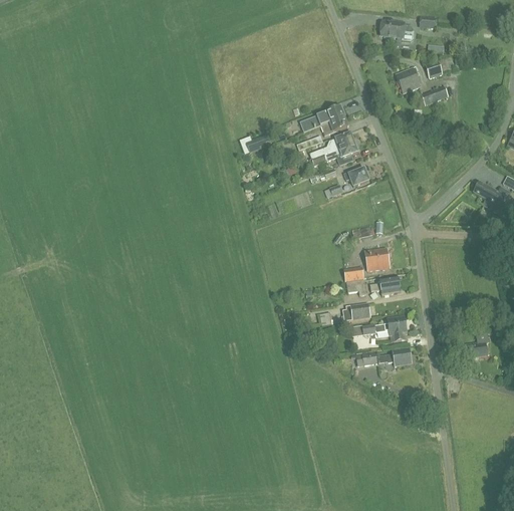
[(435,27),(435,25),(436,19),(421,17),(420,25),(435,27)]
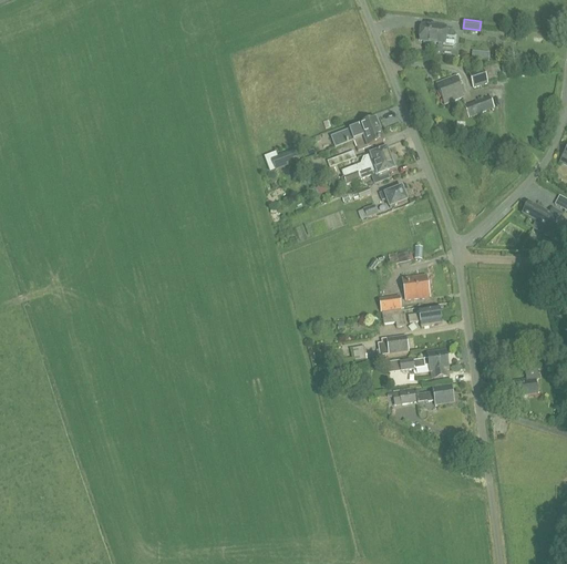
[(420,39),(443,41),(443,43),(452,44),(455,42),(456,36),(453,36),(454,28),(445,27),(445,24),(436,23),(436,26),(422,24),(422,26),(419,28),(419,32),(421,34),(420,39)]
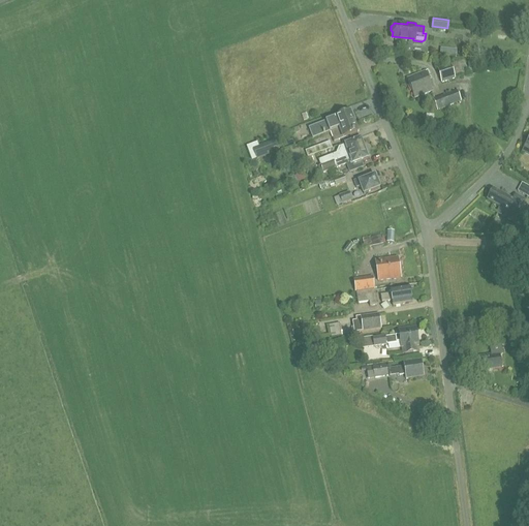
[(481,49),(480,58),(490,58),(490,49),(481,49)]
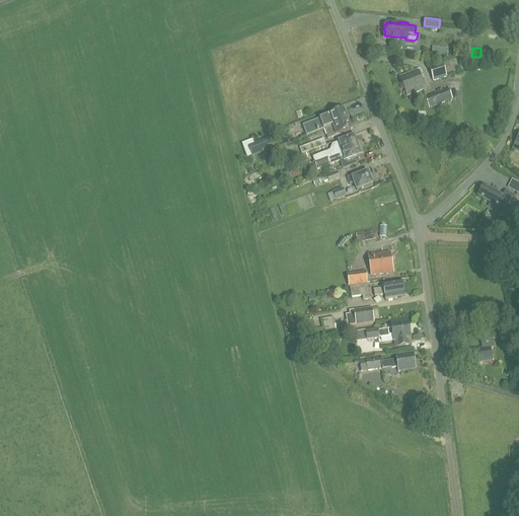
[(455,56),(442,61),(429,64),(433,79),(446,75),(446,74),(459,70),(455,56)]
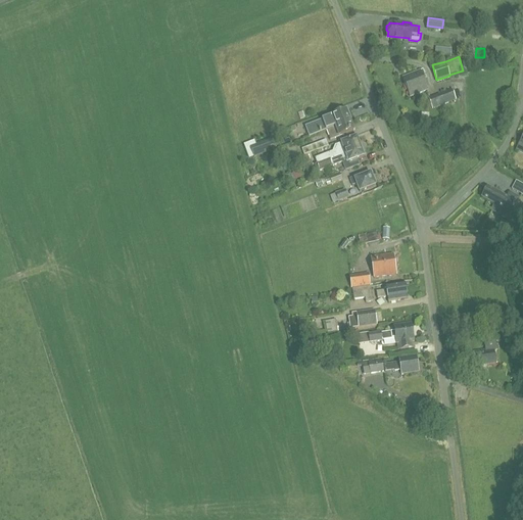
[(402,75),(410,94),(427,88),(423,75),(426,74),(424,66),(402,75)]
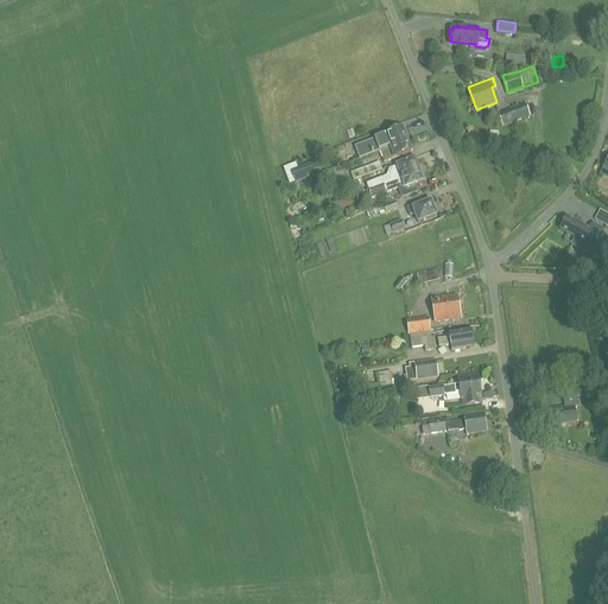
[(530,114),(525,100),(496,110),(502,125),(530,114)]
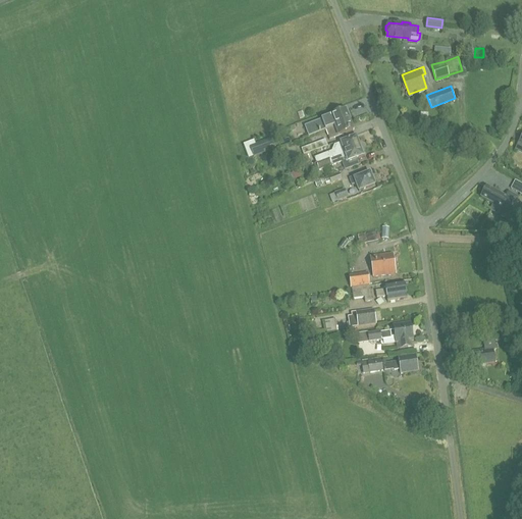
[(325,127),(350,118),(346,108),(321,117),(322,119),(312,123),(312,121),(305,124),(309,135),(316,132),(325,127)]
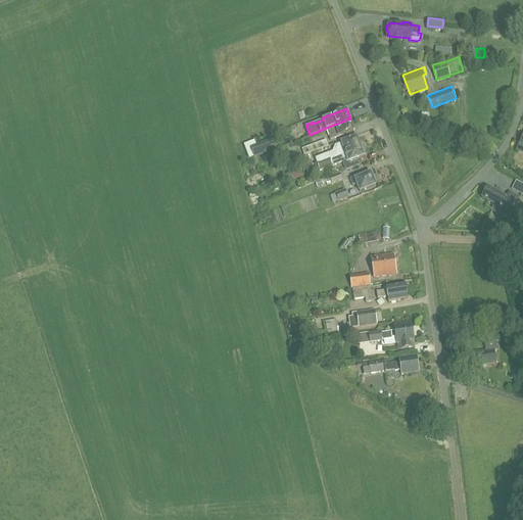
[(350,119),(326,128),(330,138),(353,129),(350,119)]
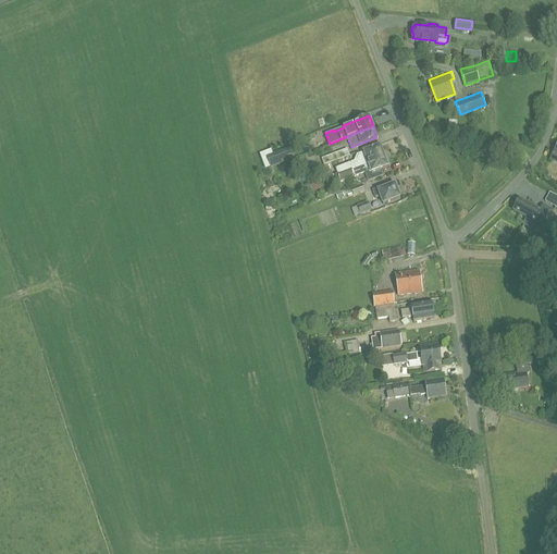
[(335,167),(337,172),(383,155),(380,144),(363,150),(357,152),(354,160),(335,167)]
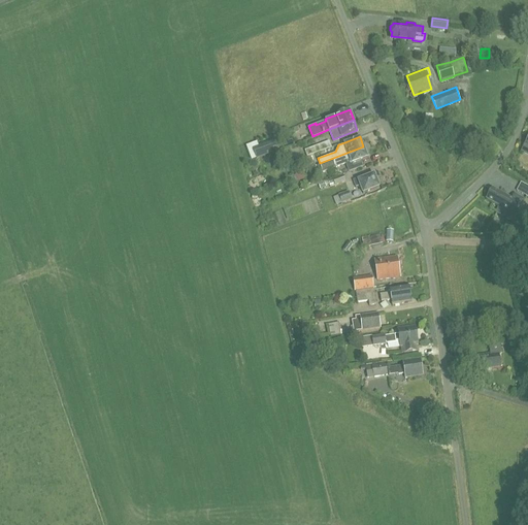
[(274,137),(259,143),(253,146),(257,156),(278,148),(274,137)]
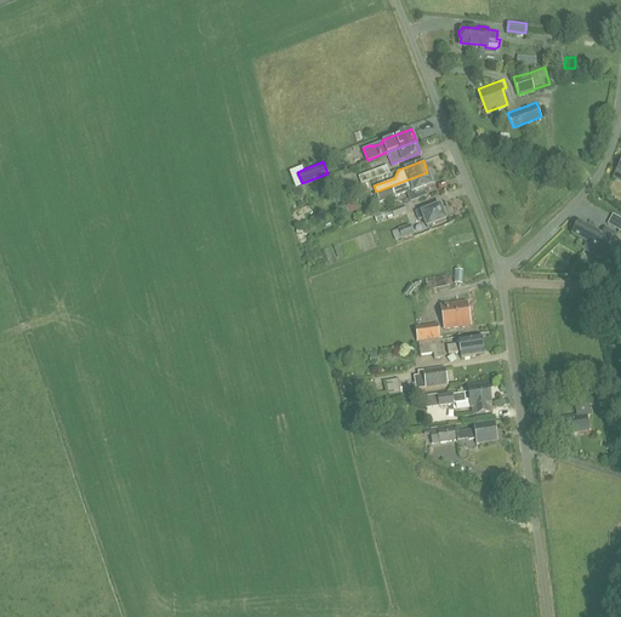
[(389,171),(387,164),(358,173),(360,182),(389,171)]
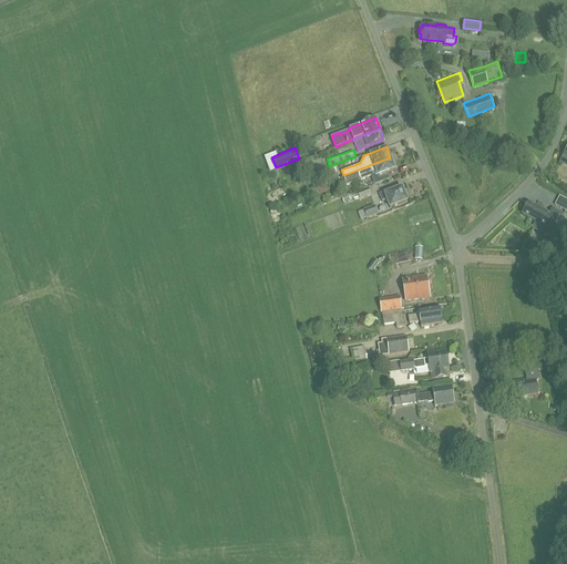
[(394,167),(390,157),(343,175),(342,175),(346,183),(360,177),(359,175),(375,170),(378,174),(394,167)]
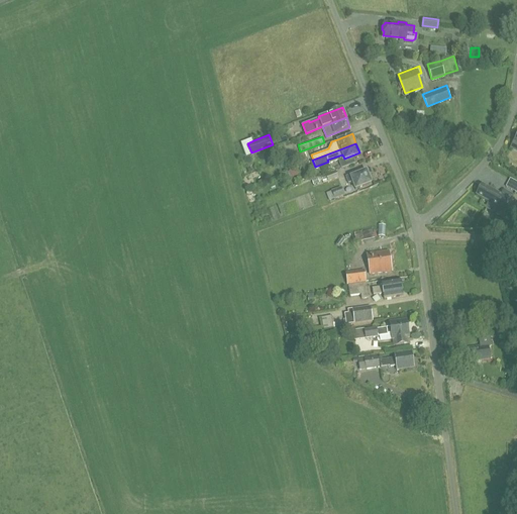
[(293,168),(286,170),(289,177),(295,175),(293,168)]
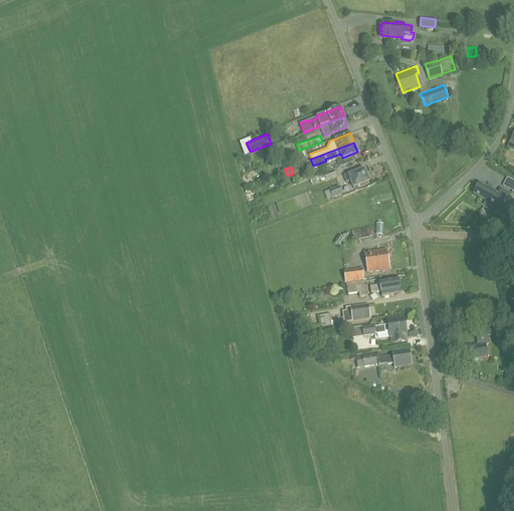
[(329,170),(323,172),(325,176),(325,178),(336,175),(334,169),(329,170)]
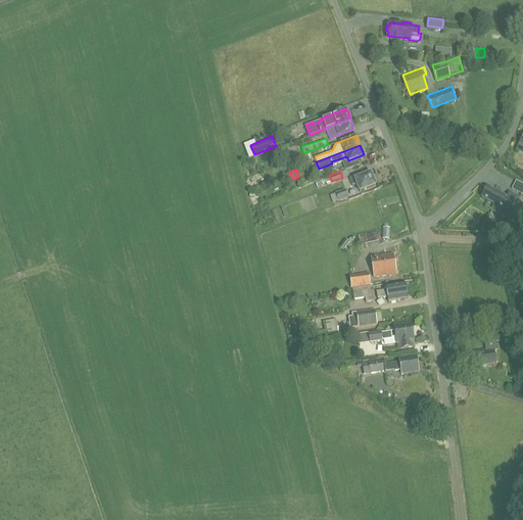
[(361,173),(349,177),(352,184),(357,182),(360,189),(375,183),(370,172),(362,175),(361,173)]
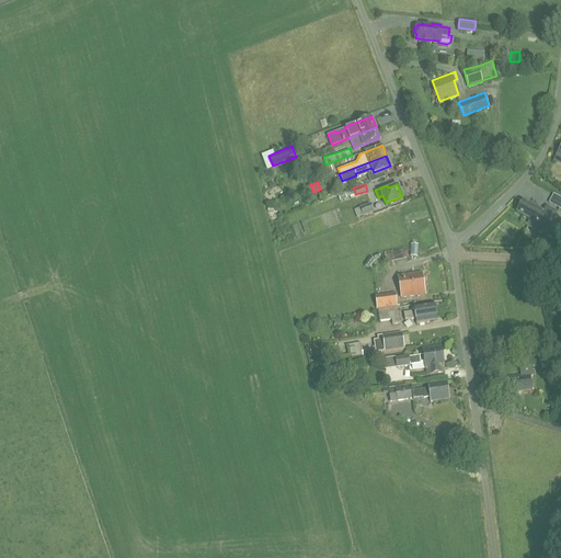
[(546,204),(544,209),(523,198),(516,209),(530,217),(527,223),(545,232),(557,209),(546,204)]
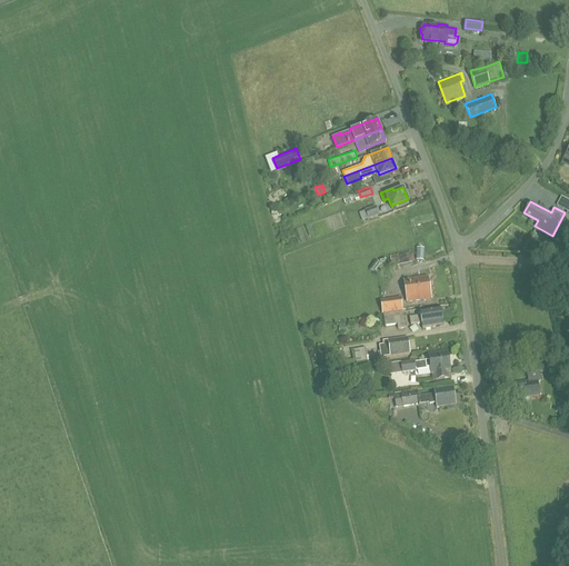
[(365,208),(359,210),(362,219),(368,217),(379,214),(375,204),(365,208)]
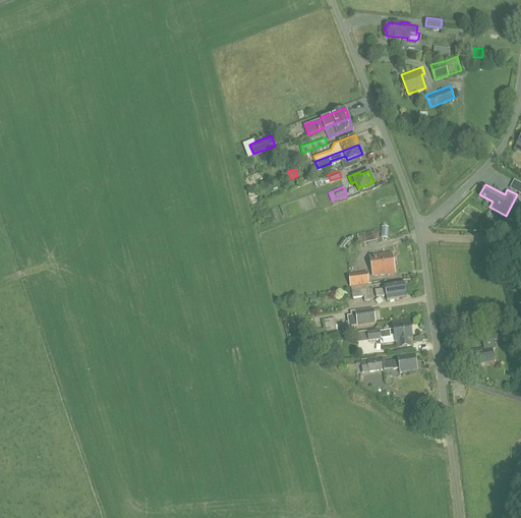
[(358,242),(377,237),(374,229),(357,233),(358,242)]
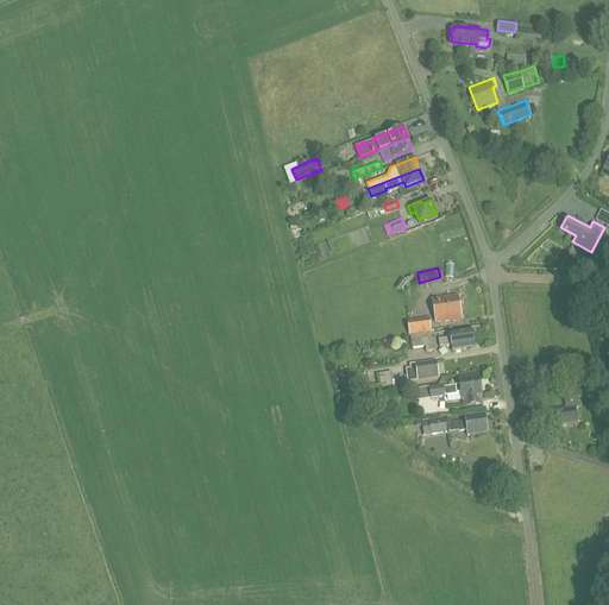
[(407,279),(402,276),(395,285),(400,289),(407,279)]
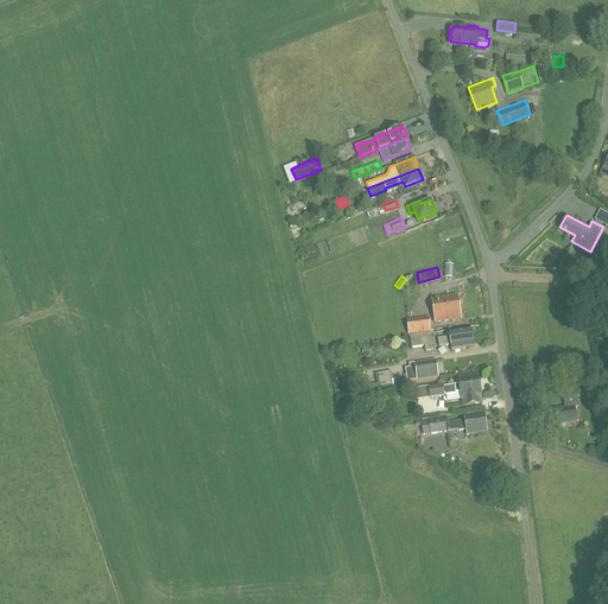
[(457,293),(431,297),(435,319),(460,316),(457,293)]
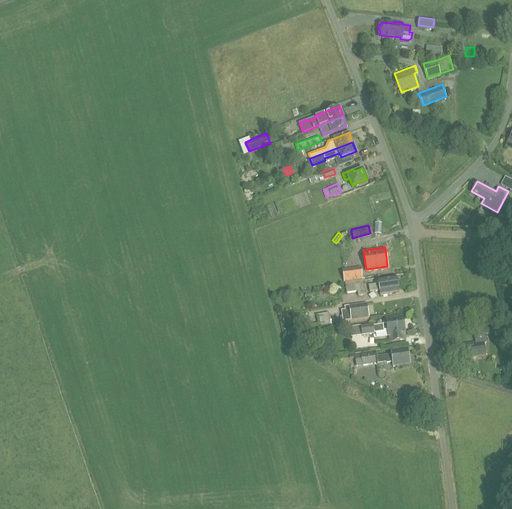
[(342,267),(343,281),(363,278),(360,265),(342,267)]
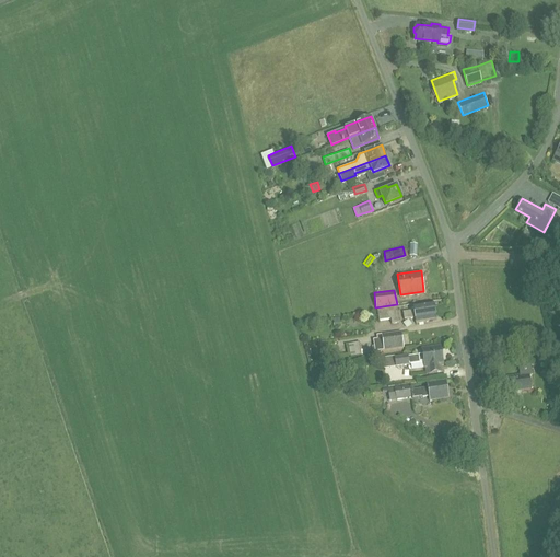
[(413,315),(415,320),(415,322),(426,321),(426,318),(435,316),(432,301),(413,304),(415,309),(404,311),(405,317),(413,315)]
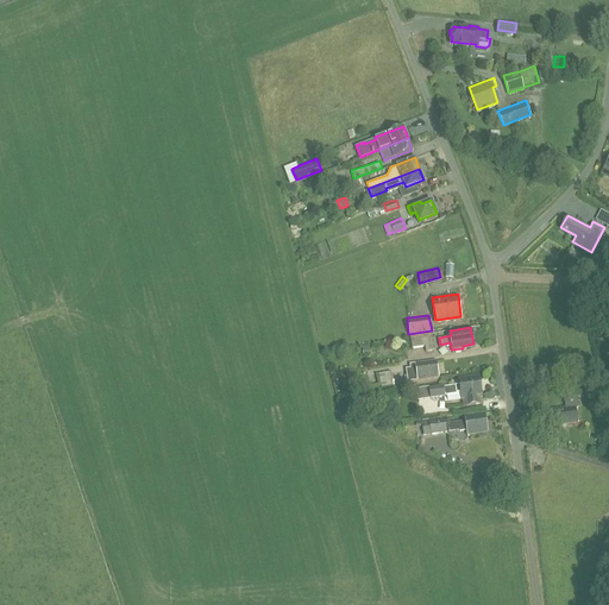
[(432,331),(410,334),(412,346),(425,344),(426,350),(434,348),(432,331)]
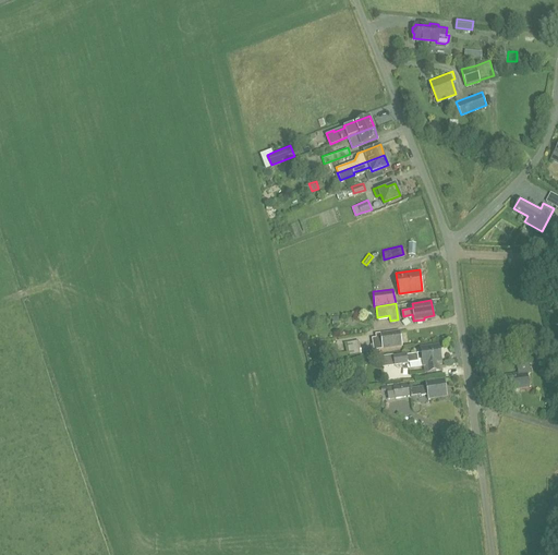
[(376,336),(372,337),(374,348),(401,344),(399,329),(375,333),(376,336)]
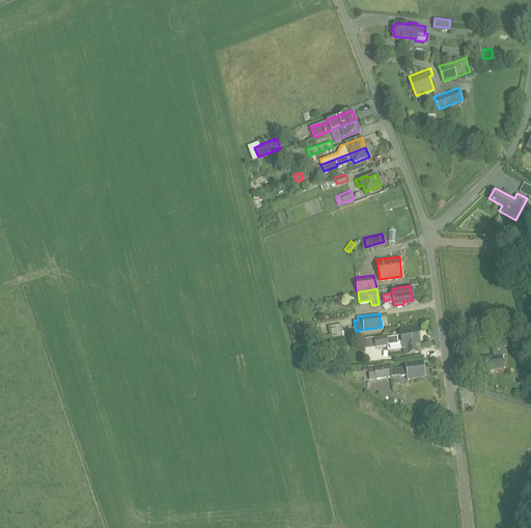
[(342,334),(340,322),(330,324),(332,336),(342,334)]
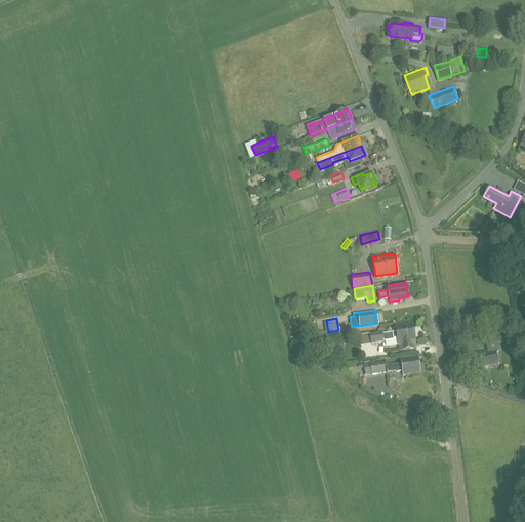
[(372,342),(382,340),(401,337),(403,348),(412,347),(411,340),(415,339),(412,323),(396,326),(396,330),(384,332),(384,329),(370,331),(372,342)]
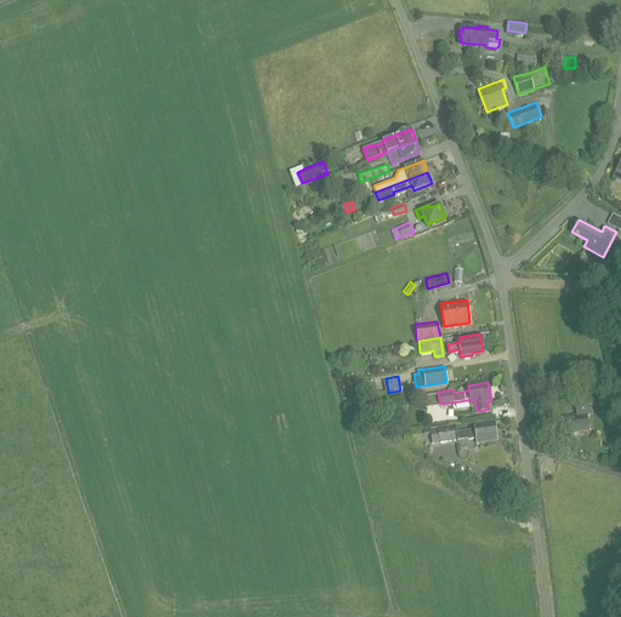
[(576,413),(553,416),(556,433),(588,428),(586,412),(588,412),(587,400),(575,401),(576,413)]
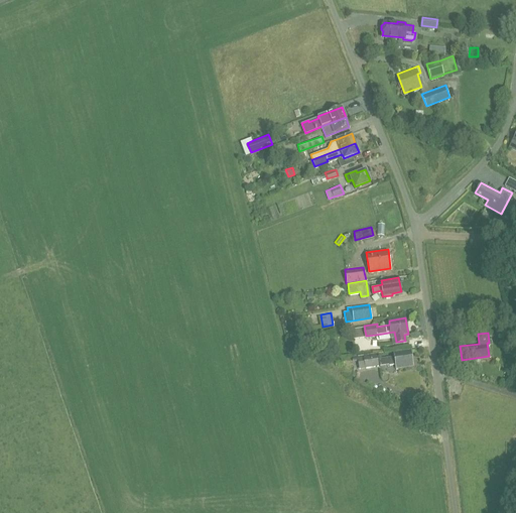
[(410,349),(394,352),(394,355),(378,357),(380,365),(389,363),(389,364),(395,363),(396,367),(412,365),(410,349)]
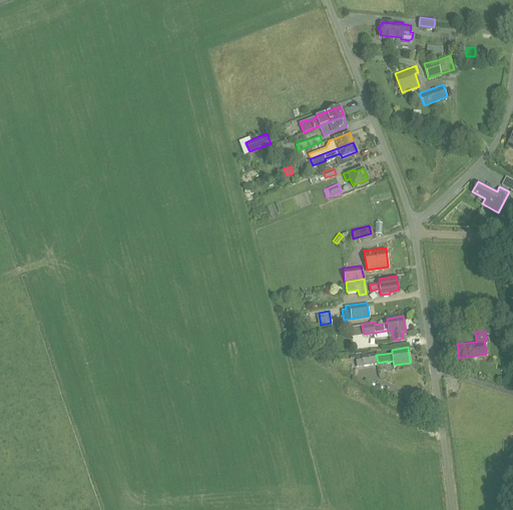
[(375,352),(355,354),(355,358),(356,365),(377,362),(375,352)]
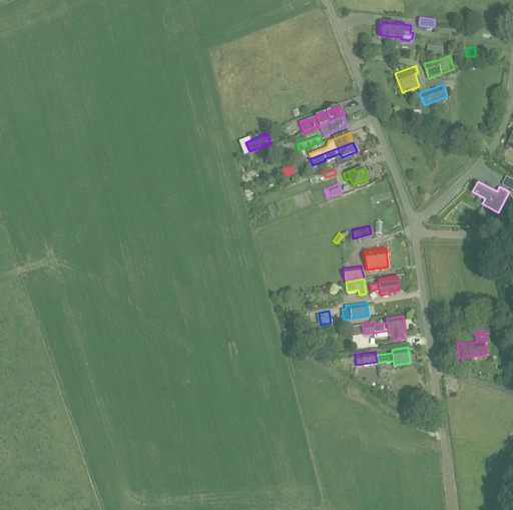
[(373,380),(371,385),(379,389),(381,384),(380,382),(378,381),(377,382),(373,380)]
